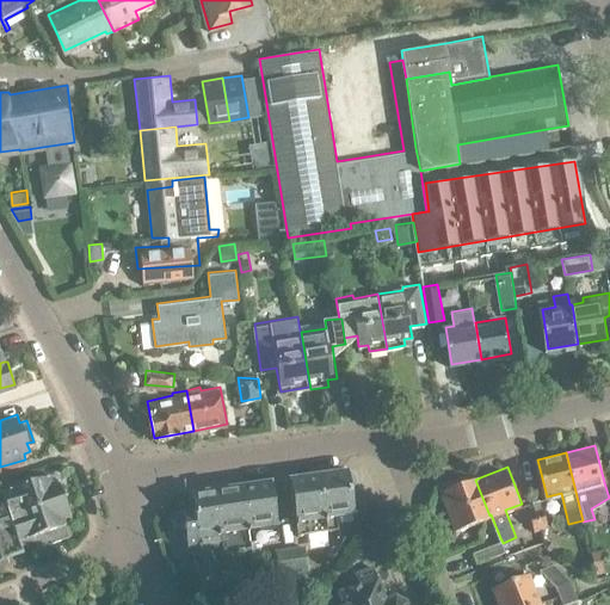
[(349,469),(290,477),(299,532),(339,526),(337,514),(355,511),(351,483),(357,480),(356,470),(349,469)]
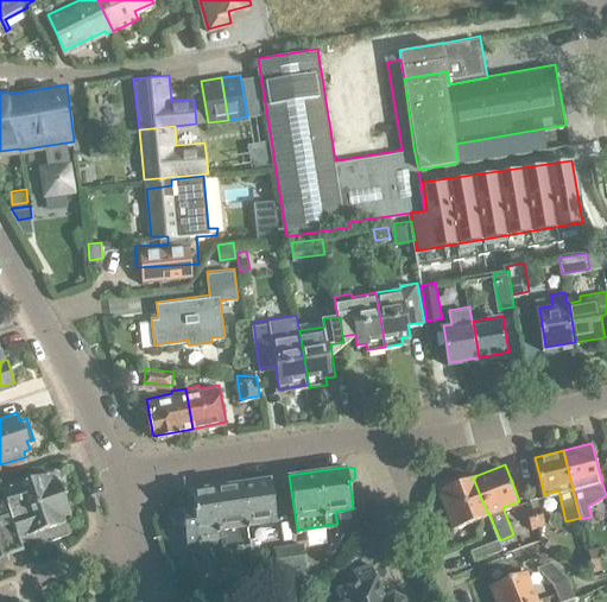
[(0,487),(2,487),(11,511),(63,492),(57,474),(50,476),(49,470),(31,476),(27,473),(16,476),(16,481),(1,485),(0,480),(0,487)]
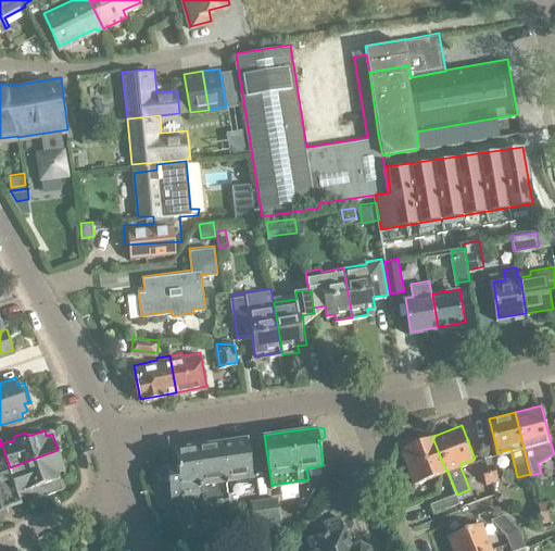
[(415,480),(445,470),(432,437),(437,435),(436,433),(402,446),(415,480)]
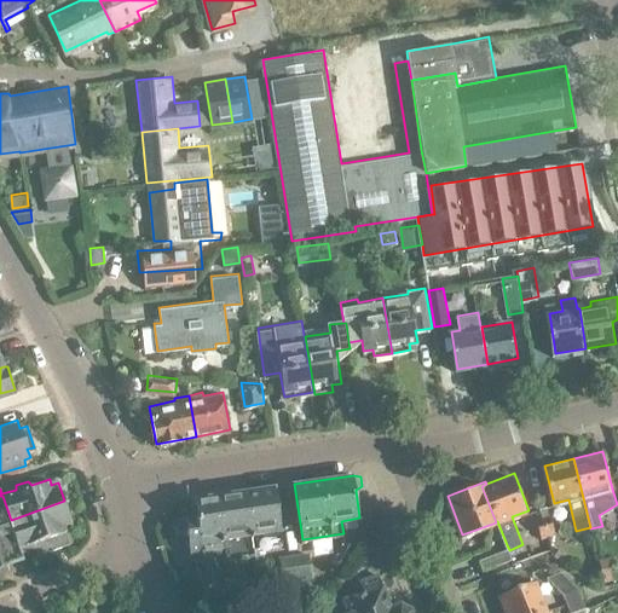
[(246,491),(254,547),(265,545),(263,532),(281,530),(275,487),(246,491)]
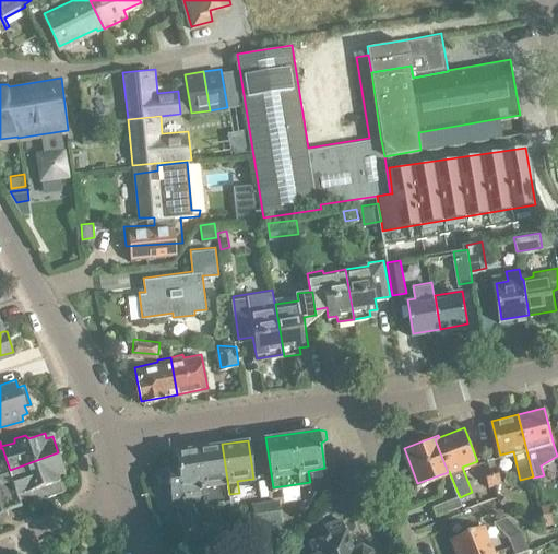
[(197,448),(204,497),(211,520),(222,517),(217,503),(230,501),(229,494),(222,444),(197,448)]
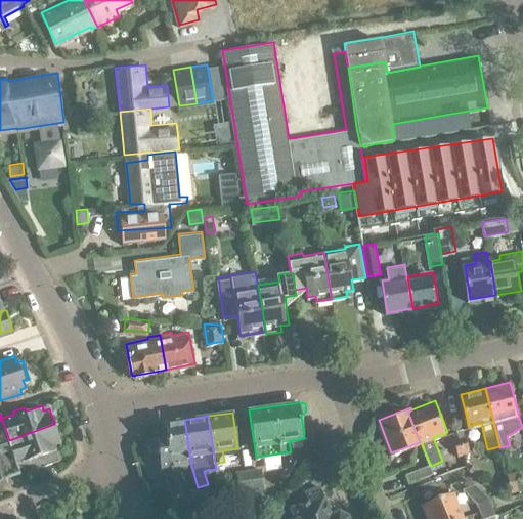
[(157,448),(159,448),(163,471),(166,470),(175,501),(200,493),(198,487),(191,466),(184,420),(164,423),(166,437),(156,438),(154,439),(153,440),(151,442),(151,444),(151,445),(153,447),(154,447),(156,448),(157,448)]
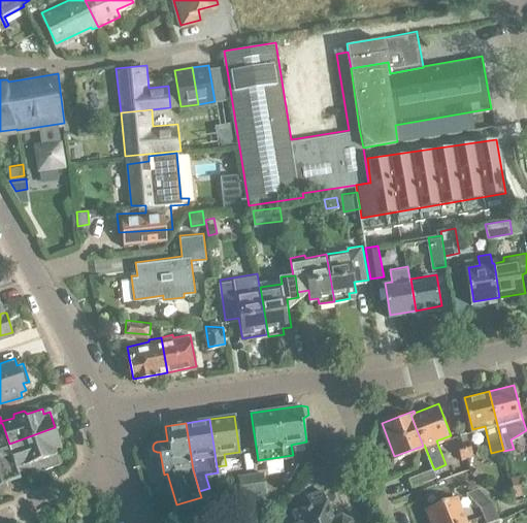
[(0,481),(21,475),(18,464),(30,460),(34,469),(60,461),(54,445),(61,443),(55,427),(9,444),(0,447),(0,481)]
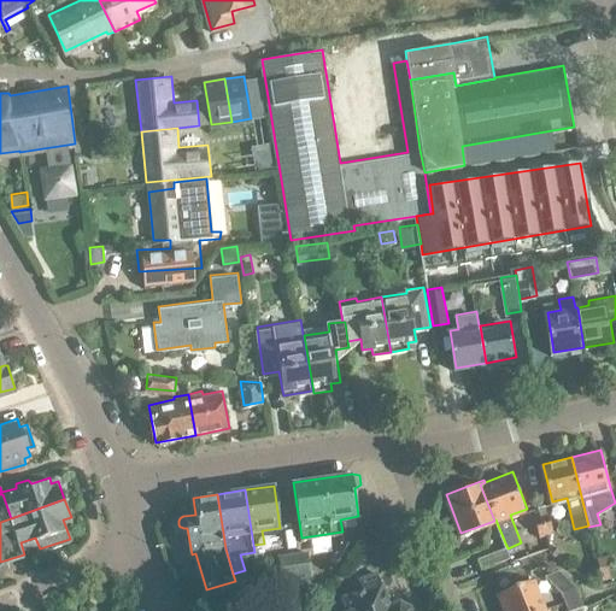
[(555,530),(546,503),(532,506),(540,534),(535,535),(540,554),(553,552),(552,551),(547,533),(555,530)]
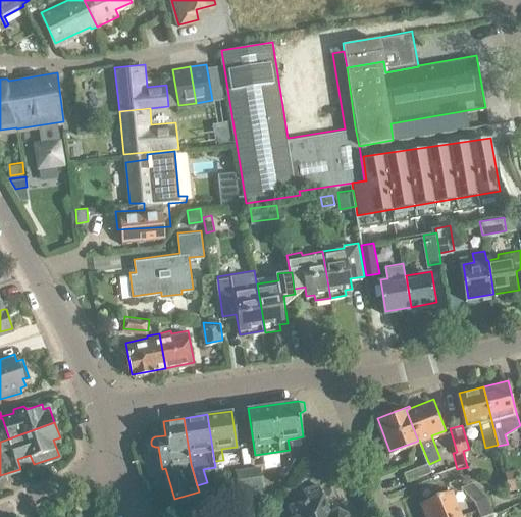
[(301,461),(289,454),(278,473),(292,479),(301,461)]
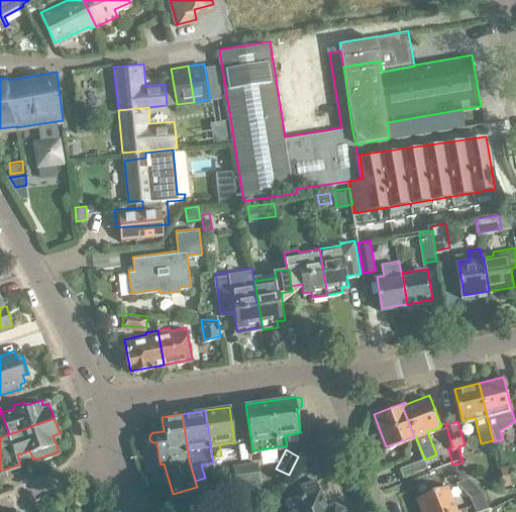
[(468,454),(462,462),(463,463),(475,471),(480,464),(468,454)]
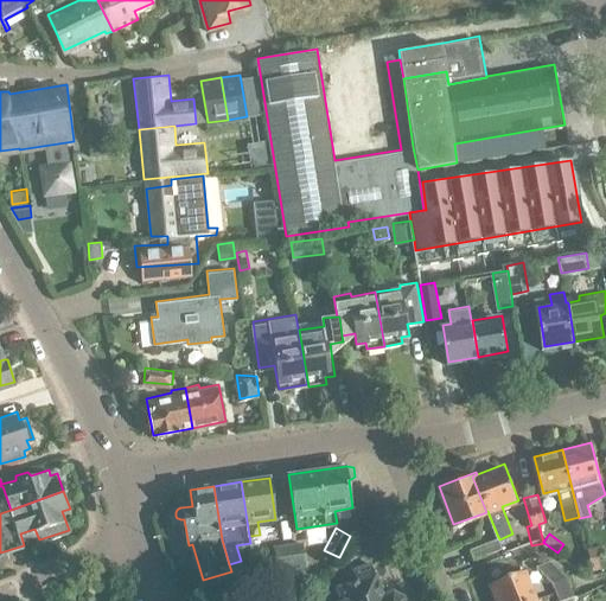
[(484,542),(488,551),(503,547),(499,539),(498,536),(498,537),(484,542)]
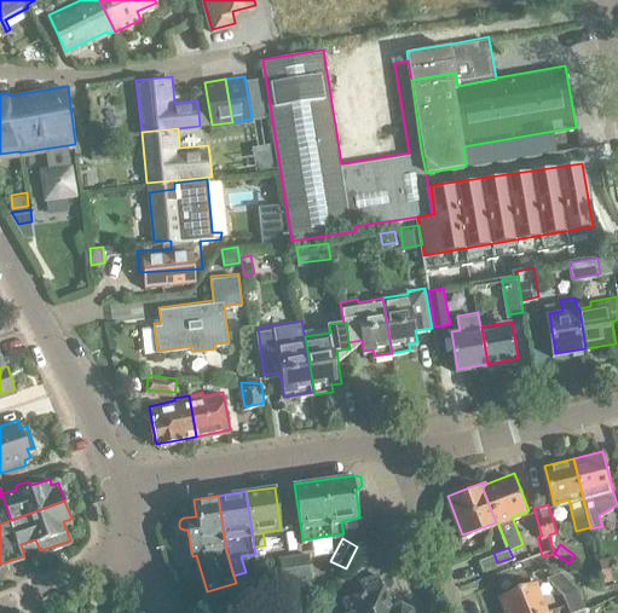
[(309,551),(294,553),(298,579),(301,578),(312,577),(309,551)]
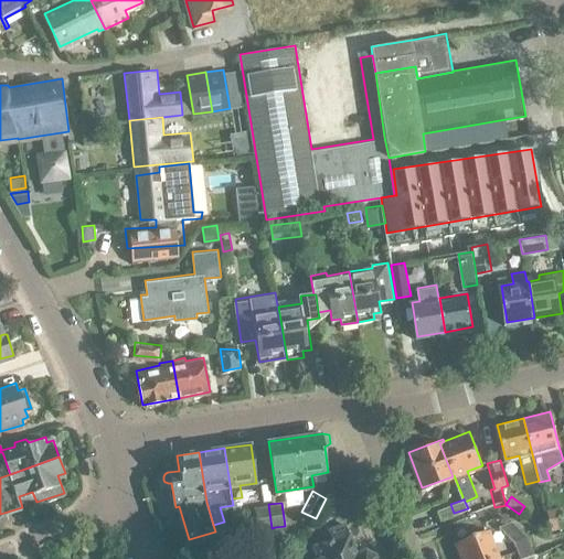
[(259,529),(259,531),(275,528),(275,527),(272,528),(268,504),(256,506),(259,529)]
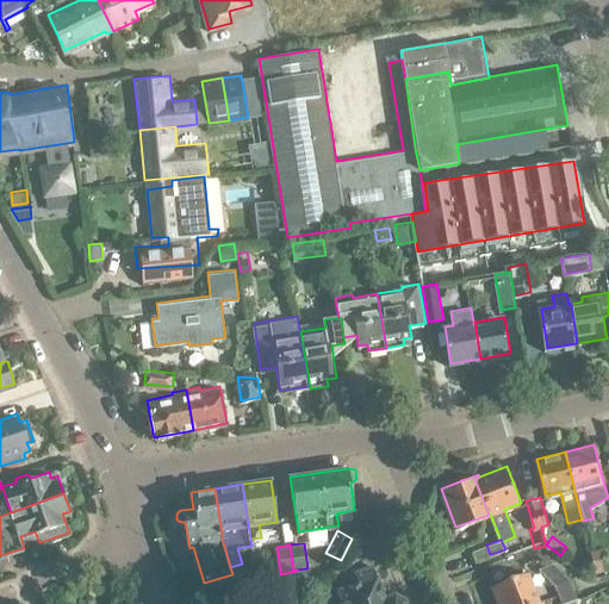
[(473,550),(477,560),(490,554),(486,545),(473,550)]
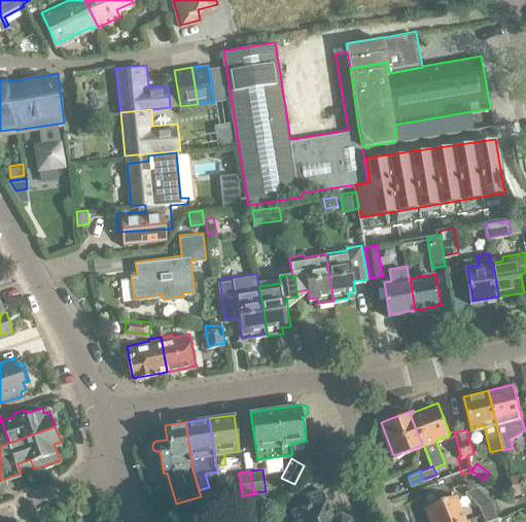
[(522,471),(510,474),(514,490),(525,487),(525,483),(522,471)]
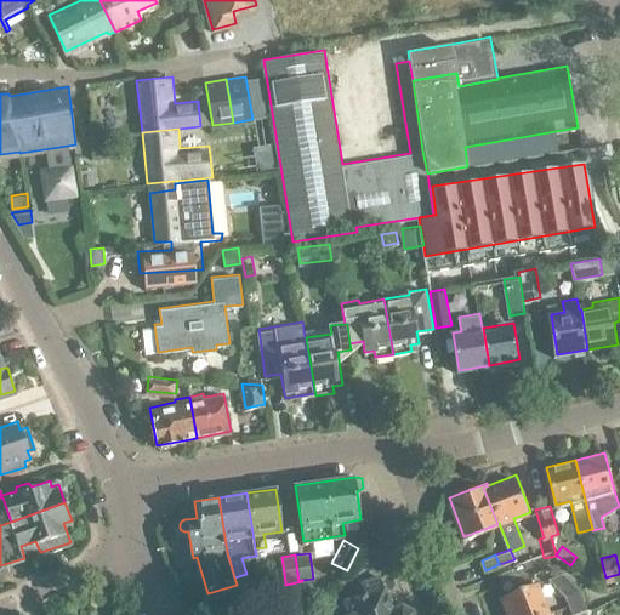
[(566,593),(569,603),(585,597),(580,587),(564,571),(549,578),(566,593)]
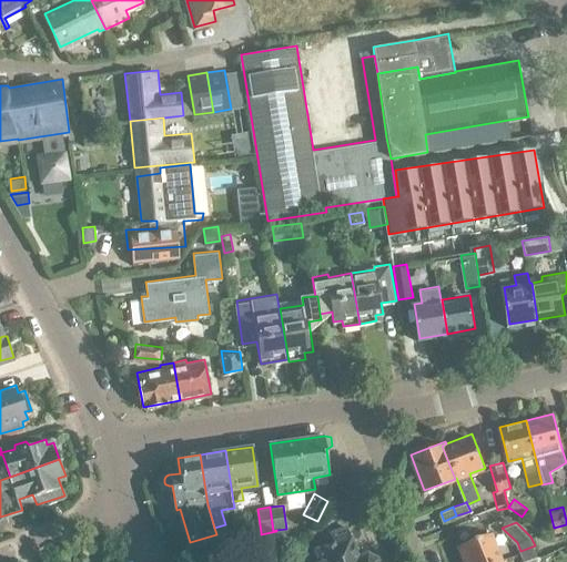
[(316,561),(381,561),(380,555),(368,551),(360,554),(348,523),(332,530),(335,540),(316,548),(317,550),(313,552),(316,561)]
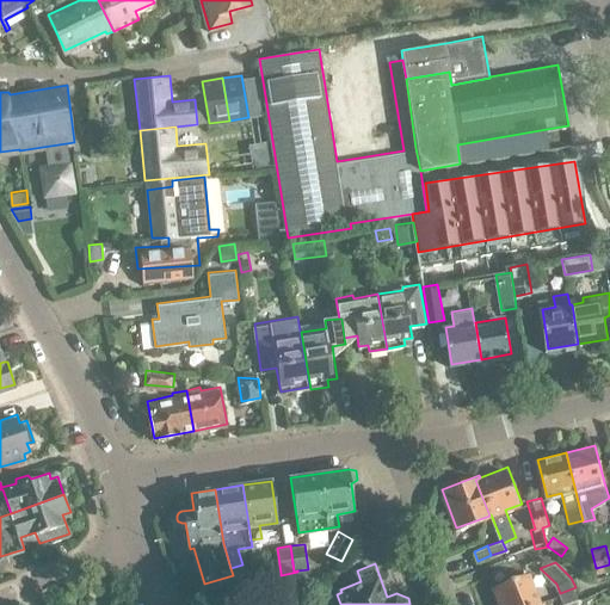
[(204,584),(202,585),(208,603),(208,604),(234,604),(238,604),(236,600),(252,596),(242,565),(230,568),(233,575),(204,584)]
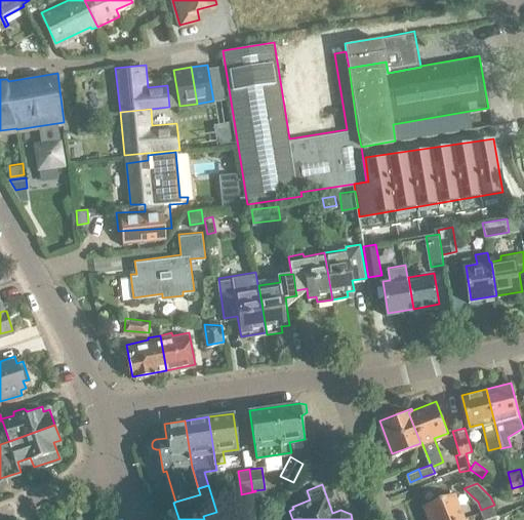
[(455,490),(425,503),(431,519),(450,519),(465,515),(455,490)]
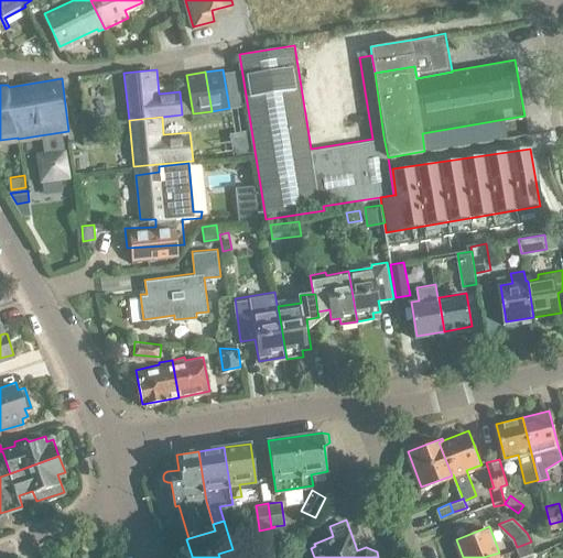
[(278,547),(274,527),(259,531),(251,532),(253,550),(261,549),(278,547)]
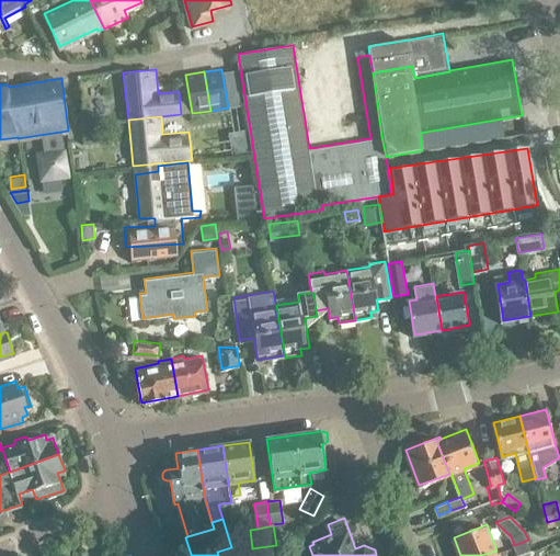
[(528,540),(514,545),(517,554),(518,555),(535,555),(535,548),(532,548),(528,540)]
